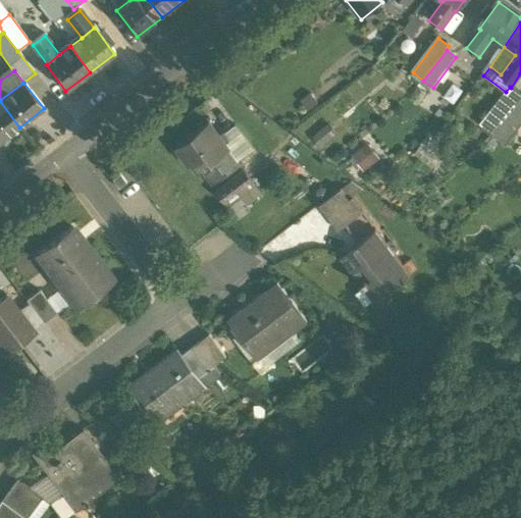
[(506,92),(479,128),(492,138),(520,99),(520,94),(511,88),(510,87),(506,92)]
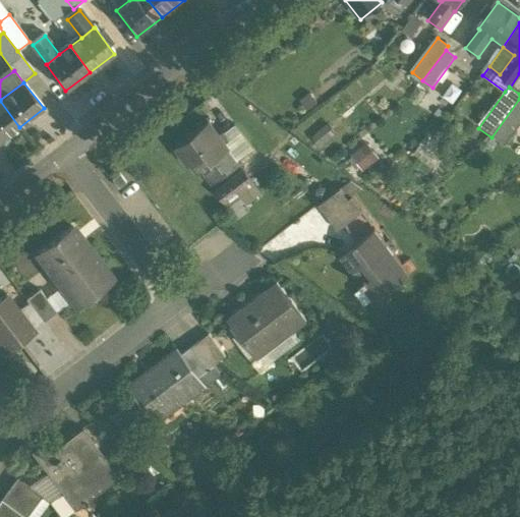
[(519,99),(492,137),(506,148),(519,128),(519,99)]
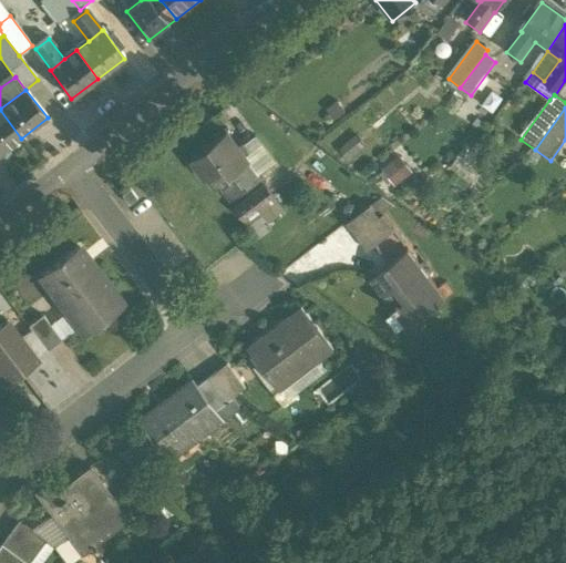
[(0,110),(0,154),(21,139),(0,110)]
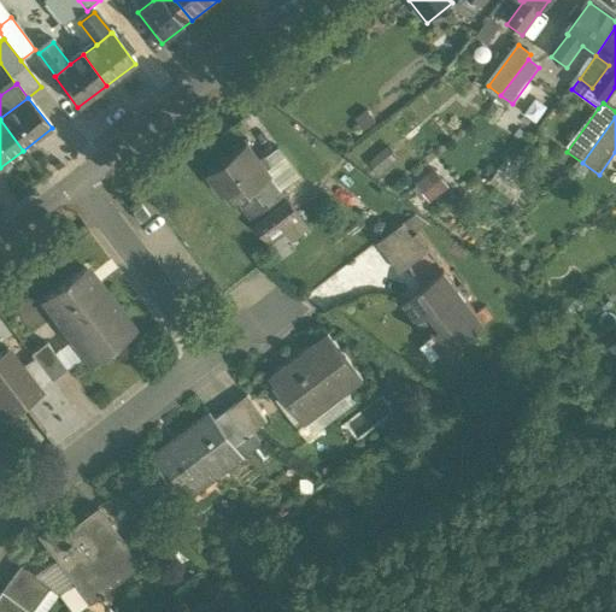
[(289,146),(227,171),(257,249),(310,229),(292,184),(303,181),(289,146)]
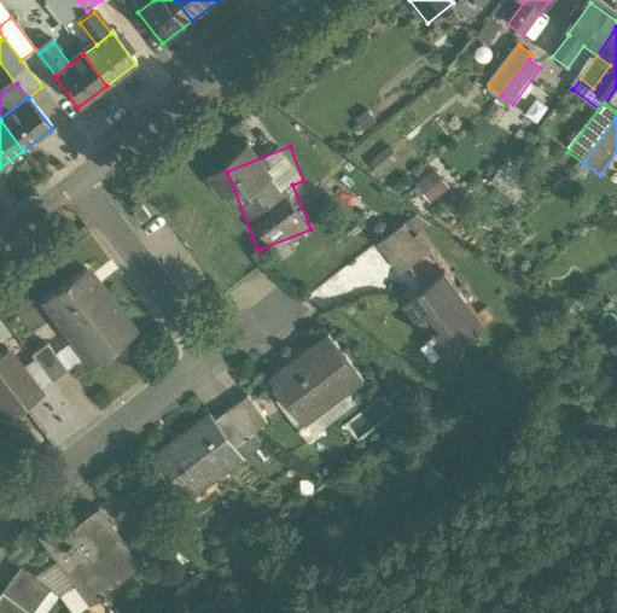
[(431,205),(448,193),(437,179),(420,191),(431,205)]
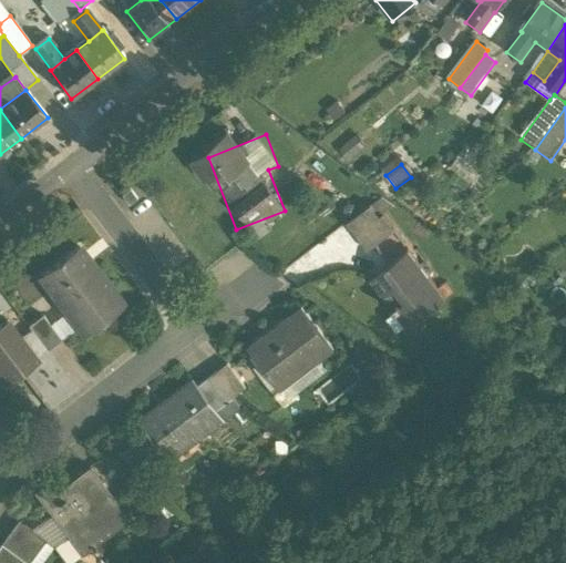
[(131,194),(123,200),(129,208),(137,203),(131,194)]
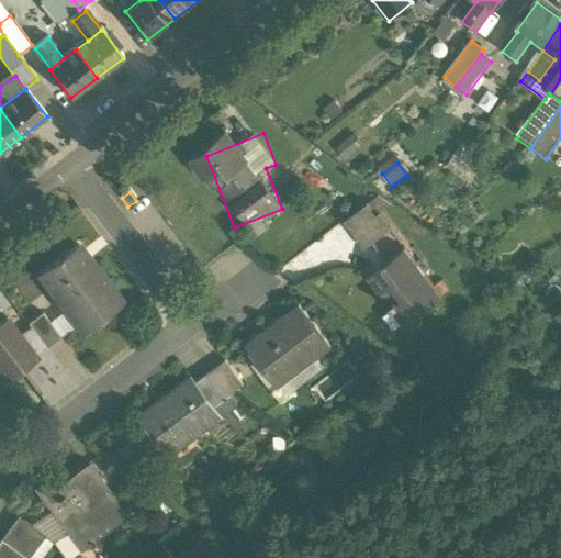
[(369,208),(346,225),(366,252),(392,231),(381,215),(378,218),(369,208)]
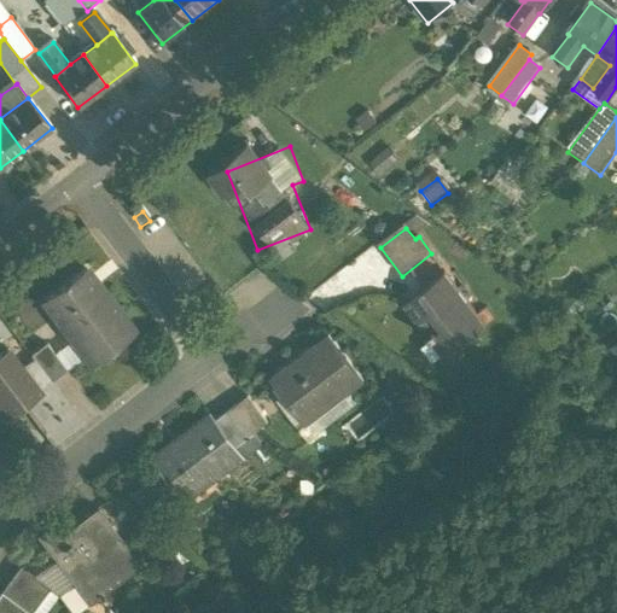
[(85,274),(46,304),(92,363),(131,332),(85,274)]
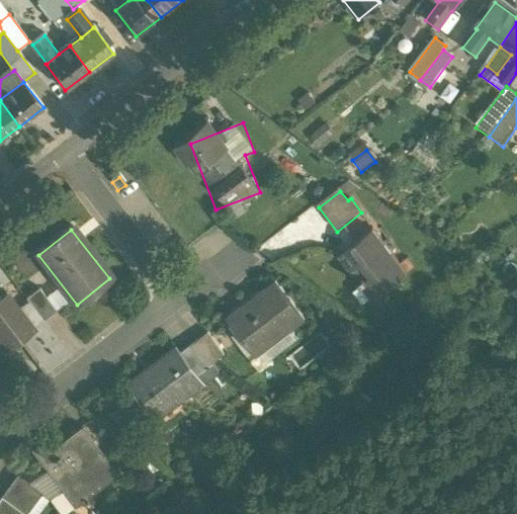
[(373,231),(340,256),(373,301),(408,275),(373,231)]
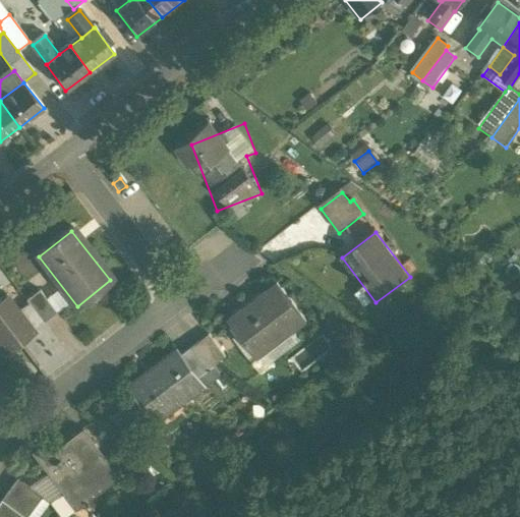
[(279,284),(229,321),(258,359),(307,323),(279,284)]
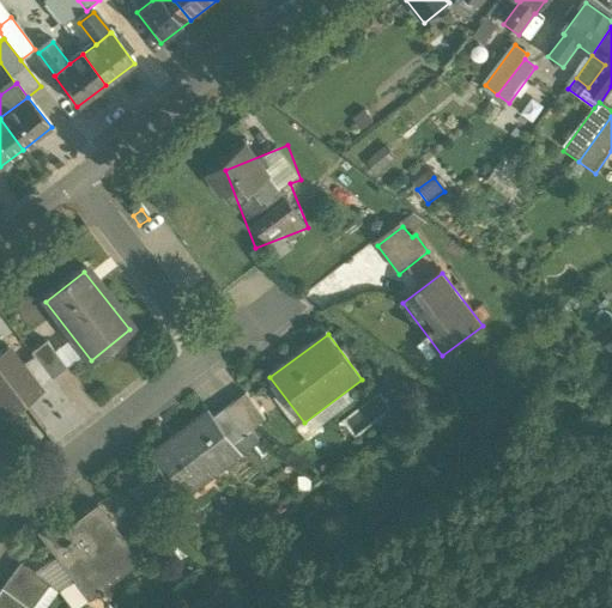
[(65,370),(44,345),(31,356),(52,381),(65,370)]
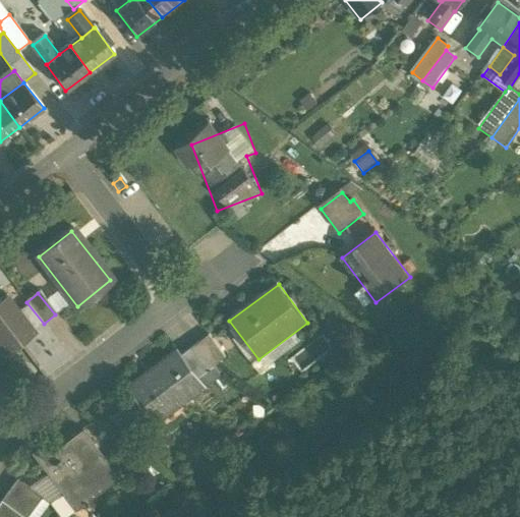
[(33,332),(6,298),(0,302),(0,346),(5,352),(33,332)]
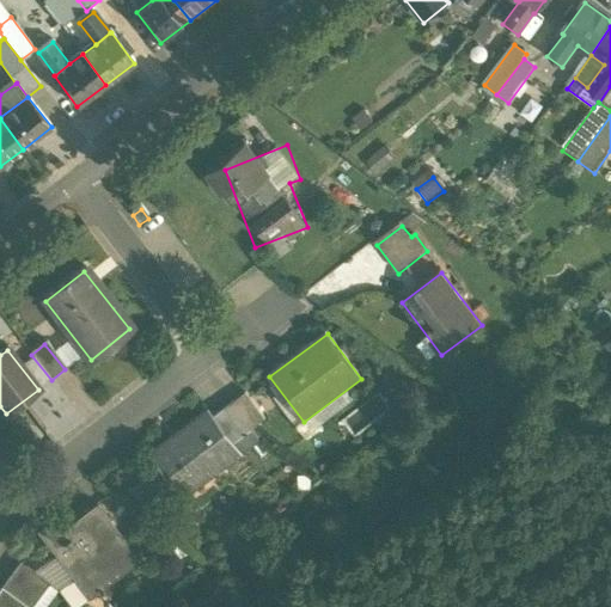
[(245,393),(212,417),(232,445),(266,420),(245,393)]
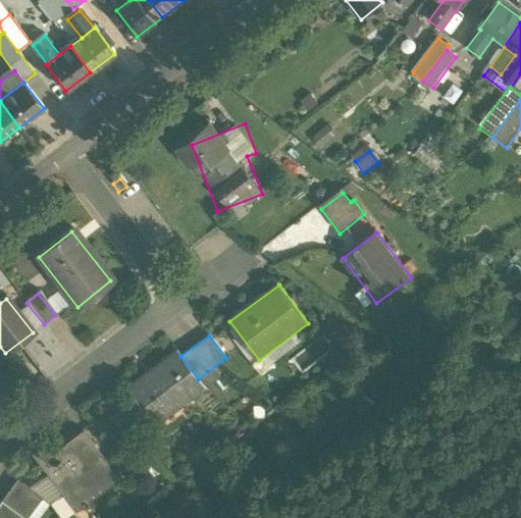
[(177,352),(131,387),(157,422),(204,386),(198,379),(180,356),(177,352)]
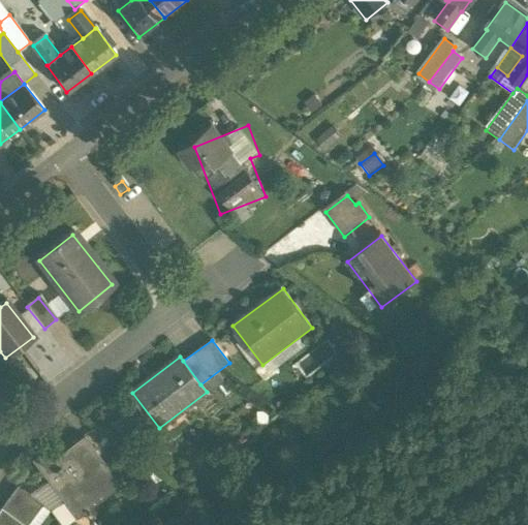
[(83,437),(58,456),(51,446),(33,460),(62,498),(71,491),(86,510),(119,484),(83,437)]
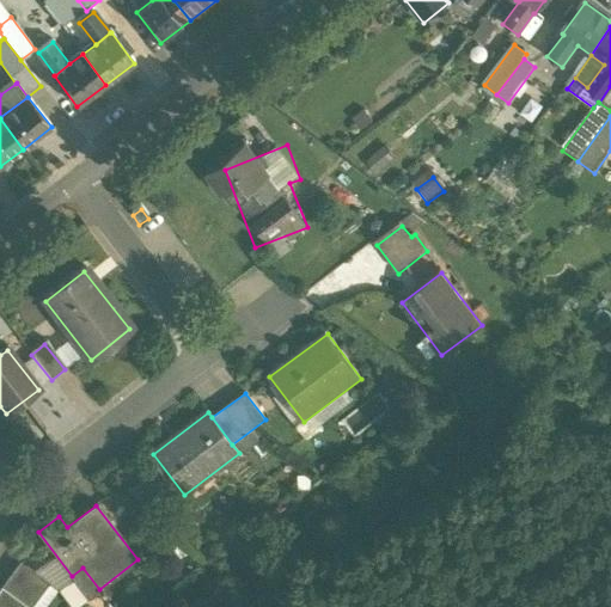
[(49,582),(20,562),(1,587),(26,606),(31,606),(49,582)]
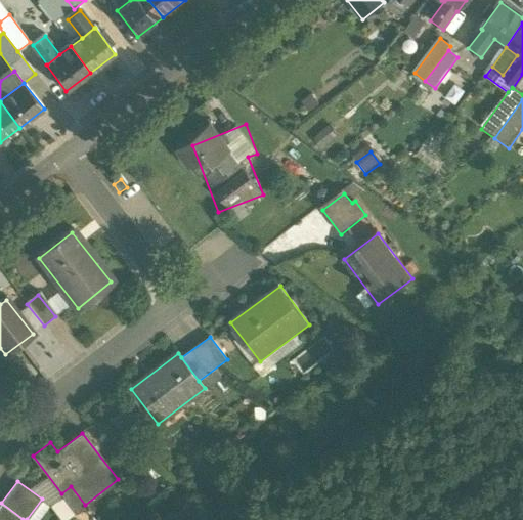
[(23,519),(1,503),(0,505),(0,519),(23,519)]
